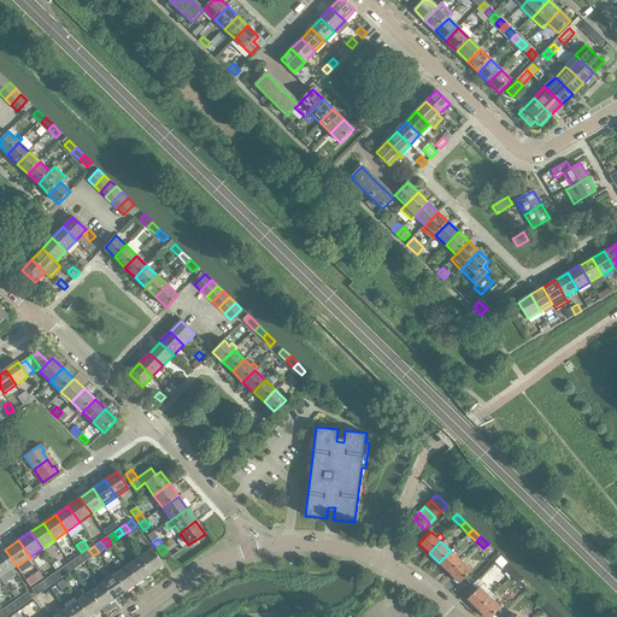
[(152,574),(164,565),(152,548),(140,558),(152,574)]
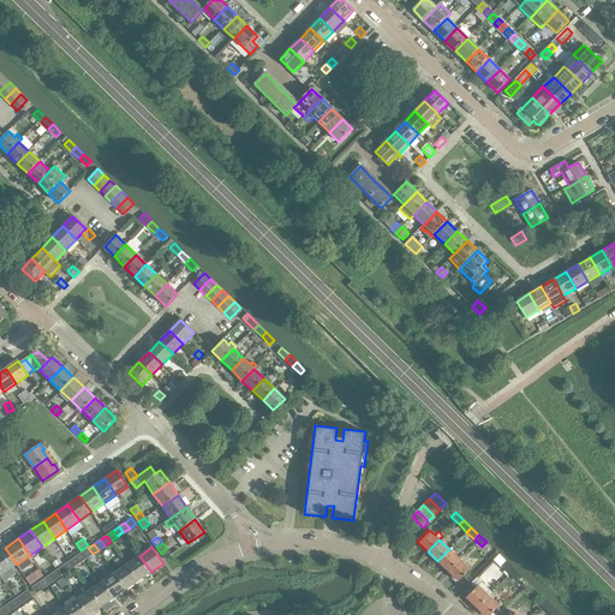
[(0,575),(17,565),(5,548),(0,551),(0,575)]
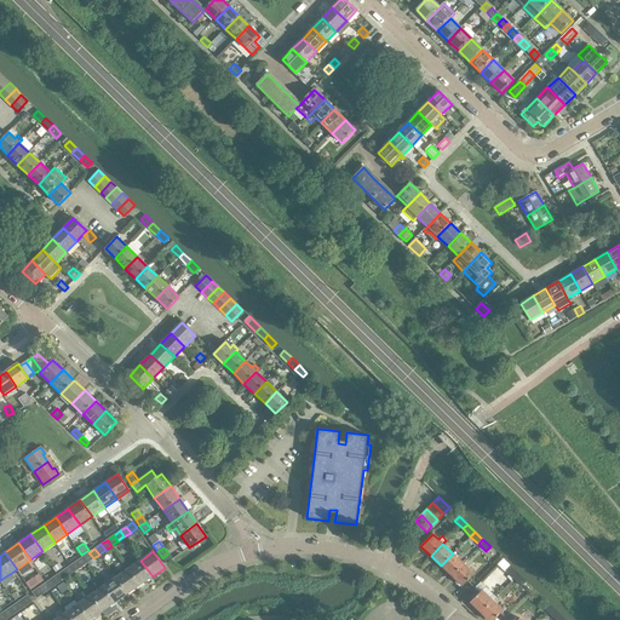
[(93,558),(89,552),(82,557),(86,563),(93,558)]
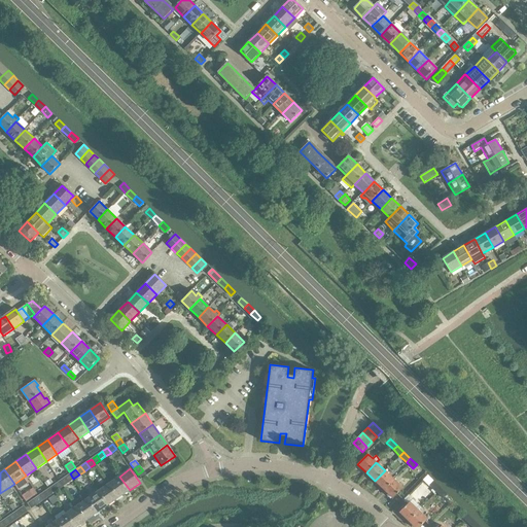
[(385,470),(375,481),(384,490),(394,480),(385,470)]
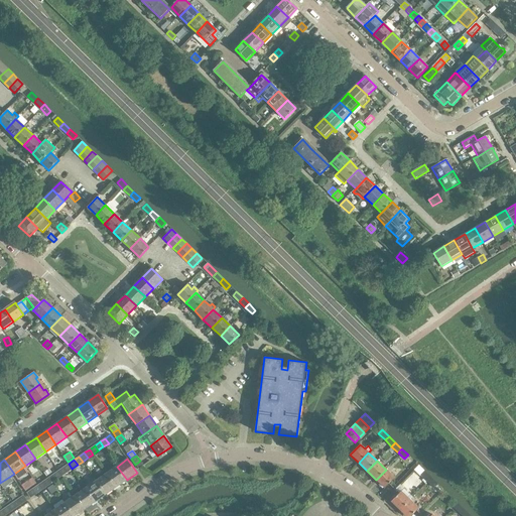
[(72,469),(69,464),(63,468),(67,473),(72,469)]
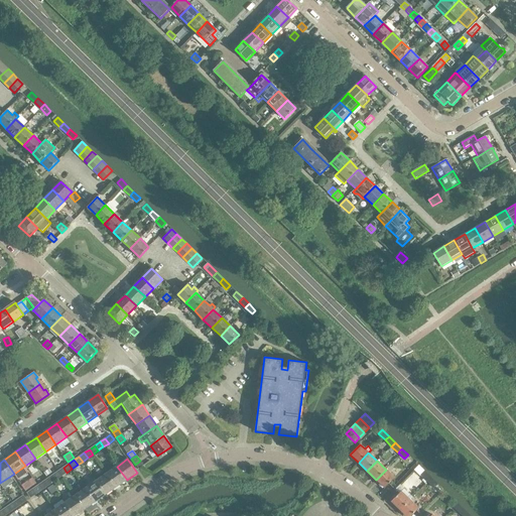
[(418,465),(414,470),(420,476),(424,472),(425,471),(418,465)]
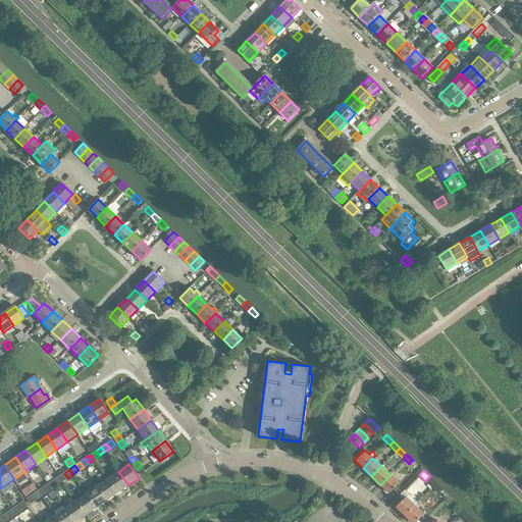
[(117,492),(128,485),(118,472),(108,479),(117,492)]
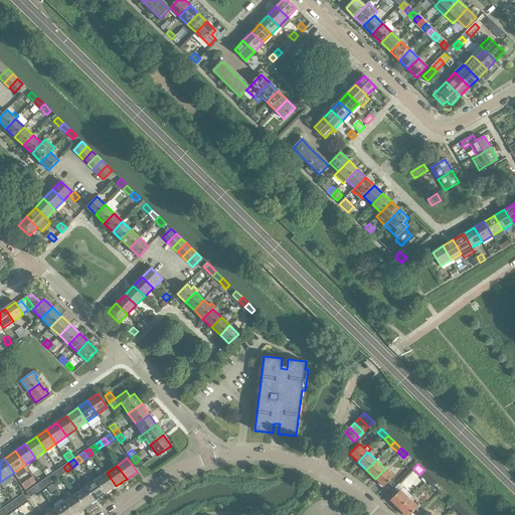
[(66,472),(63,467),(58,470),(61,475),(66,472)]
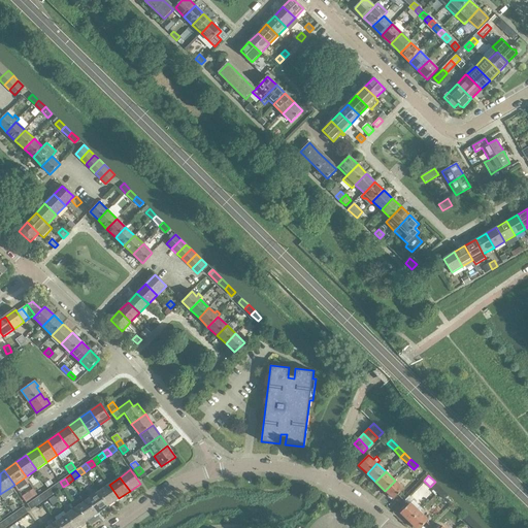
[(395,481),(385,491),(394,499),(403,489),(395,481)]
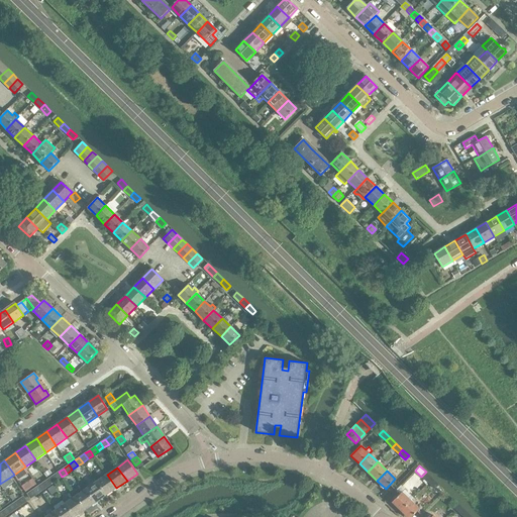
[(62,477),(59,472),(53,476),(57,481),(62,477)]
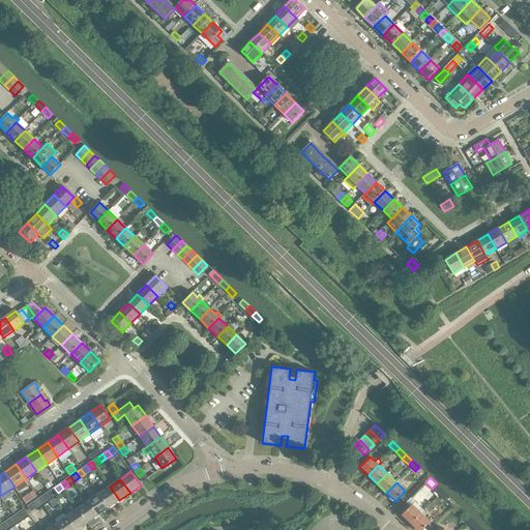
[(442,491),(436,484),(432,489),(439,495),(442,491)]
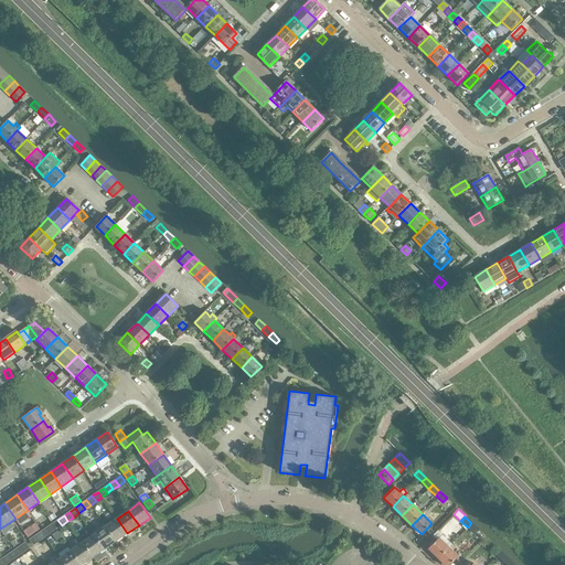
[(116,542),(127,533),(117,519),(105,526),(116,542)]
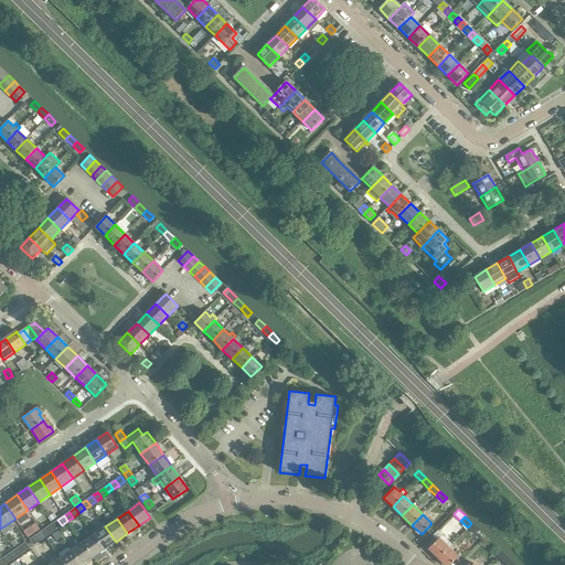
[(62,525),(57,520),(52,524),(56,530),(62,525)]
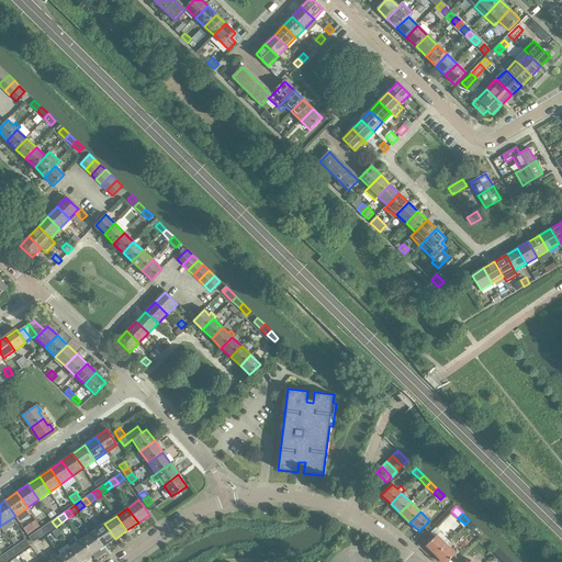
[(476,527),(469,520),(465,525),(472,531),(476,527)]
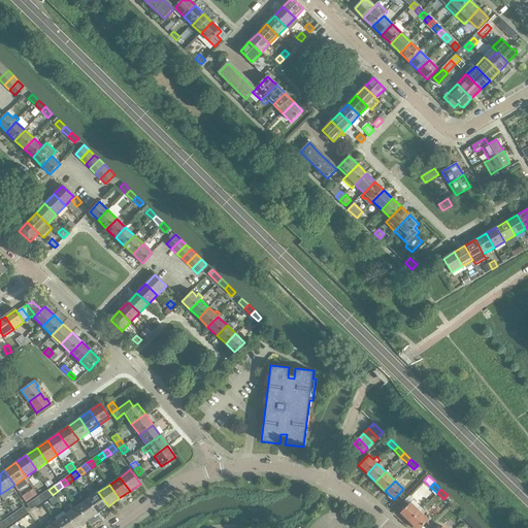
[(53,495),(48,490),(43,493),(46,498),(53,495)]
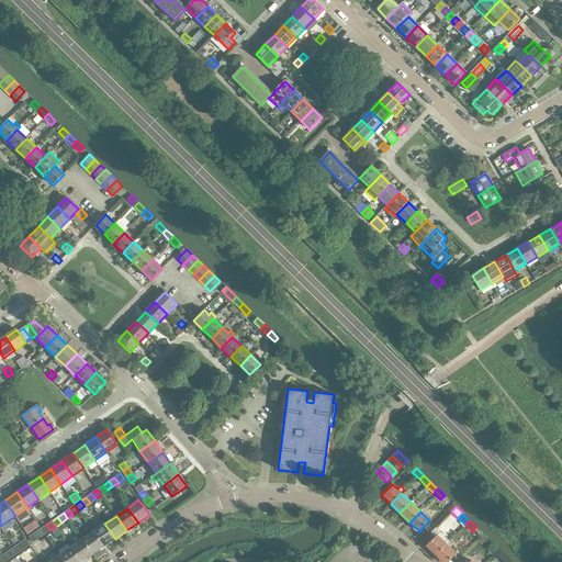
[(104,547),(115,539),(104,524),(93,531),(104,547)]
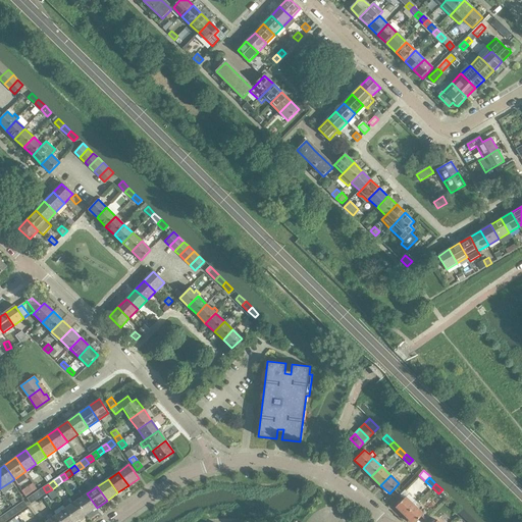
[(46,492),(43,487),(38,491),(41,497),(46,492)]
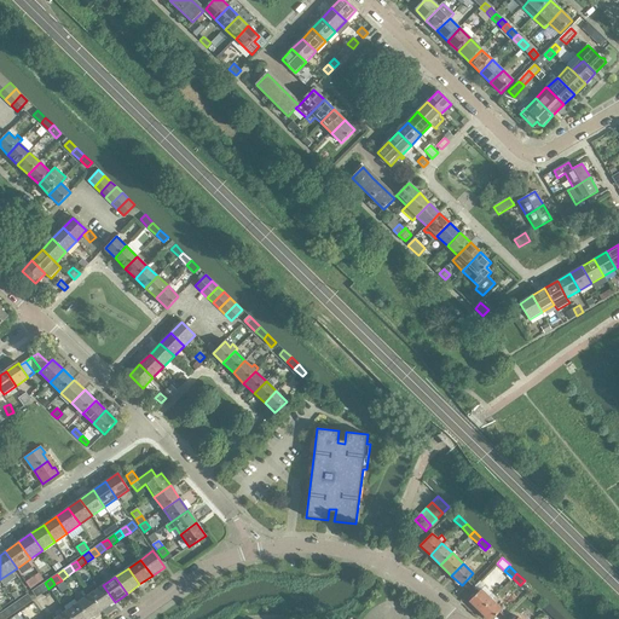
[(64,582),(58,586),(62,593),(68,588),(64,582)]
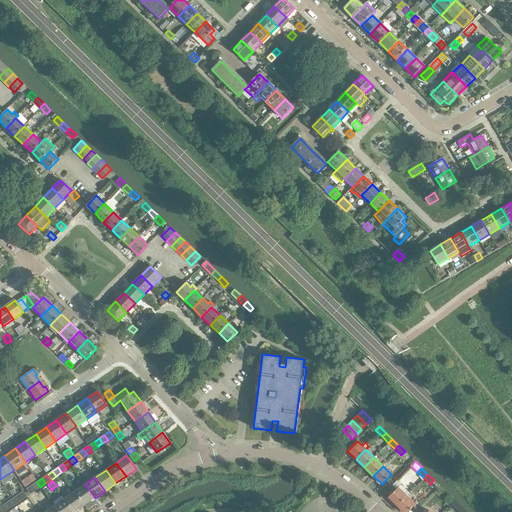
[(40,487),(37,482),(32,486),(35,490),(40,487)]
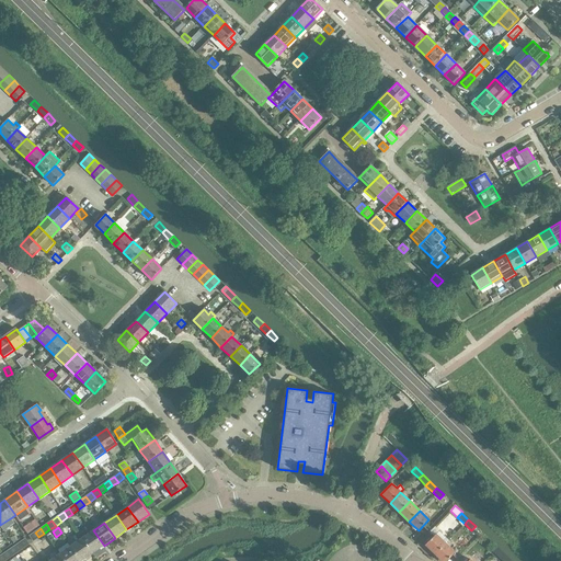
[(92,553),(104,546),(93,530),(82,538),(92,553)]
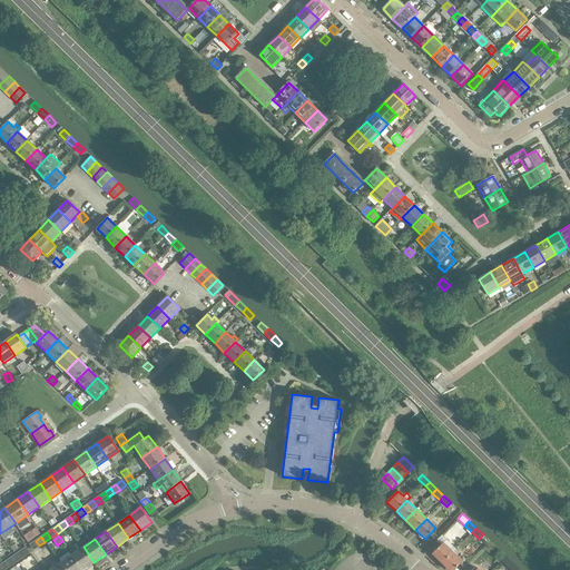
[(39,546),(36,541),(29,544),(33,550),(39,546)]
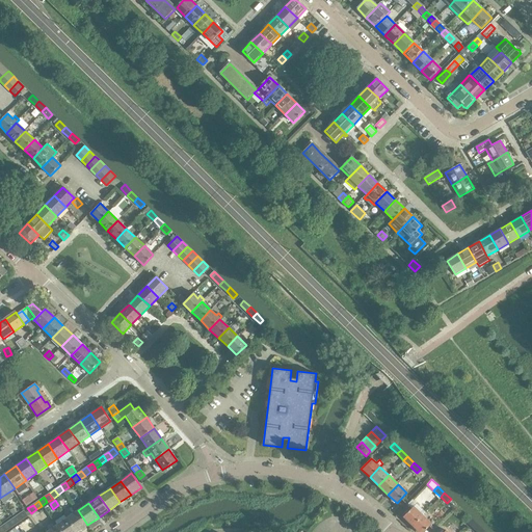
[(403,516),(413,526),(422,515),(414,507),(403,516)]
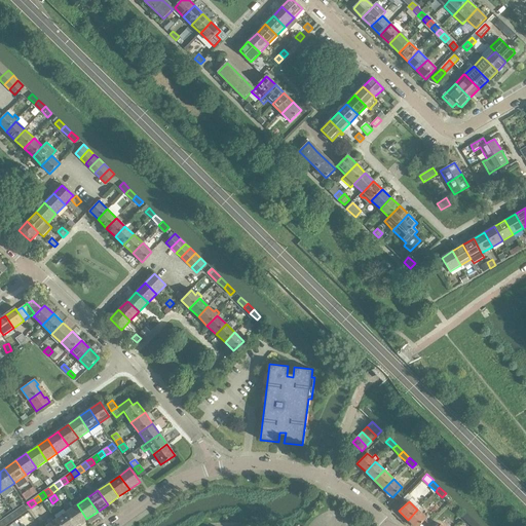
[(24,504),(19,509),(23,514),(28,510),(24,504)]
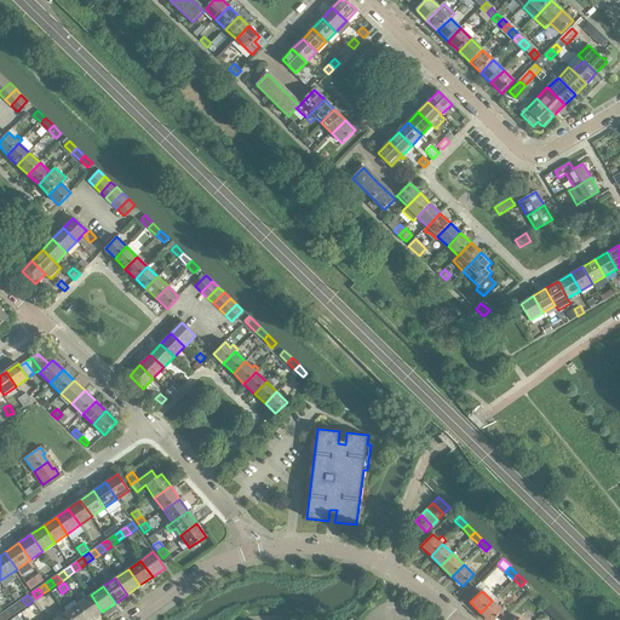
[(89,619),(90,619),(102,612),(91,595),(78,604),(89,619)]
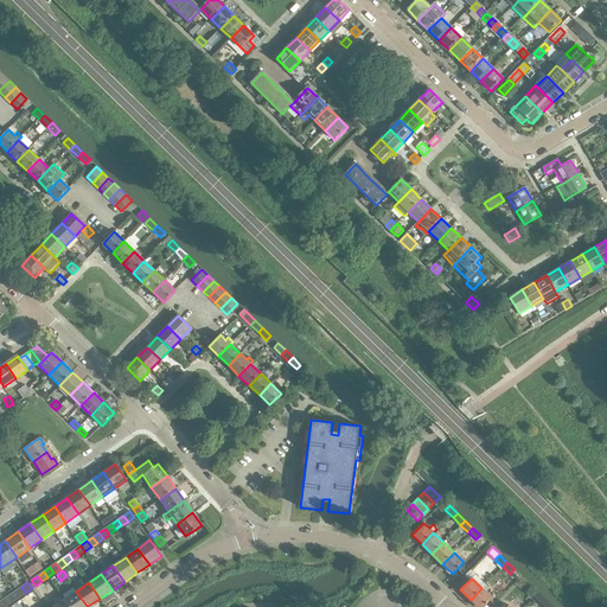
[(26,593),(21,587),(16,592),(19,598),(26,593)]
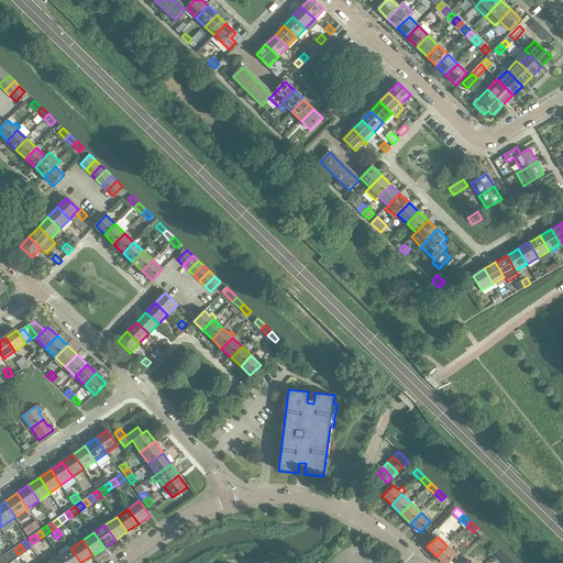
[(448,562),(456,554),(446,545),(437,556),(443,562),(448,562)]
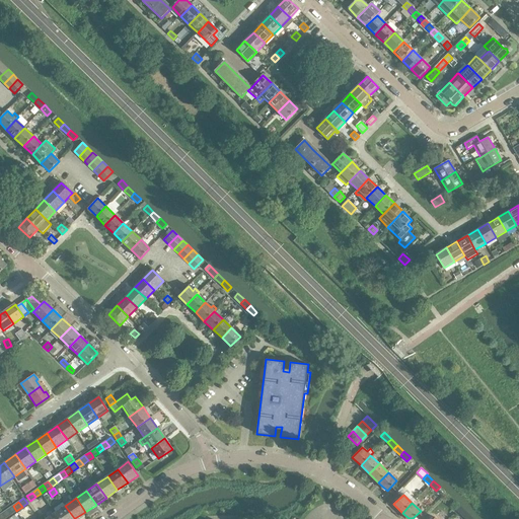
[(16,511),(13,506),(8,509),(11,514),(16,511)]
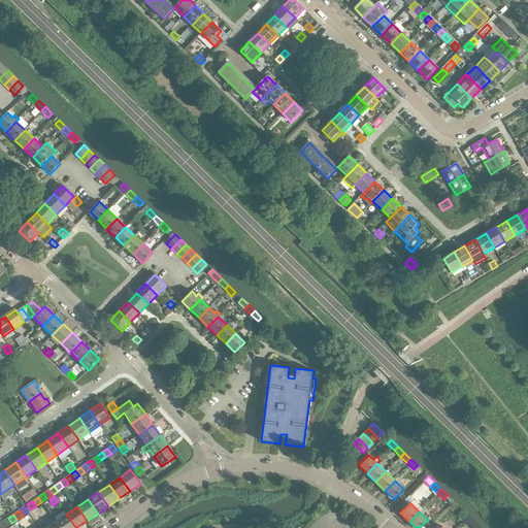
[(60,527),(75,527),(66,515),(56,522),(60,527)]
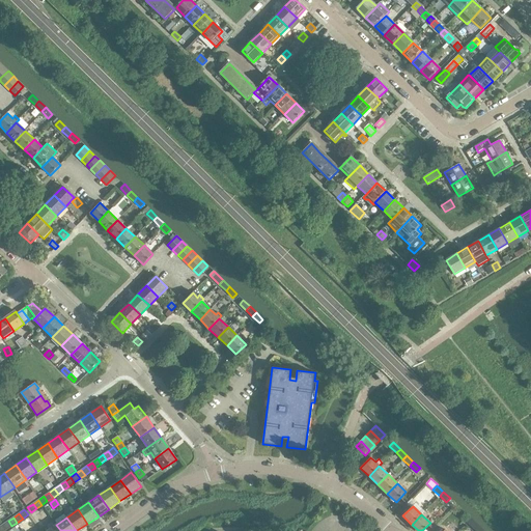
[(476,524),(470,518),(466,521),(473,528),(476,524)]
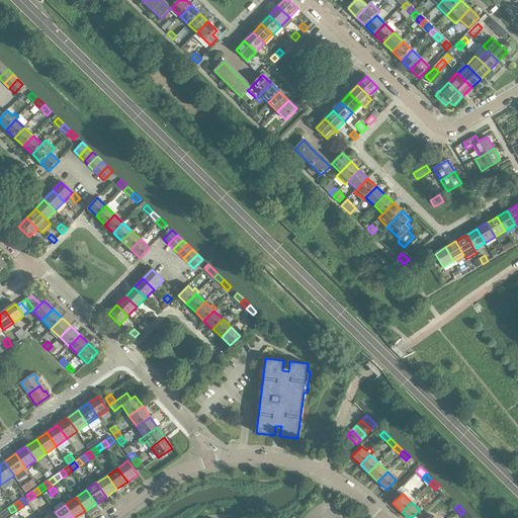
[(11,513),(8,508),(2,512),(6,517),(11,513)]
